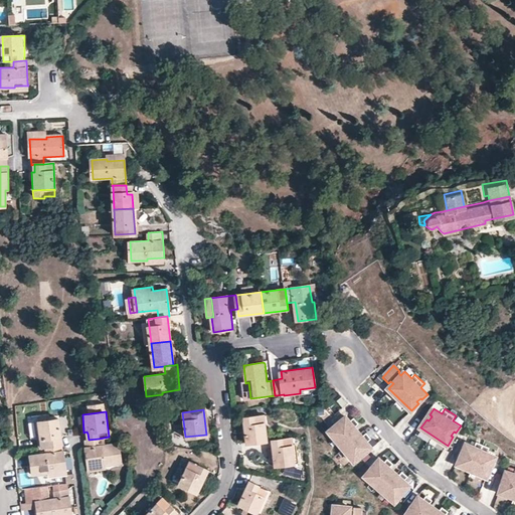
[(263,423),(262,414),(243,417),(245,443),(272,440),(269,422),(263,423)]
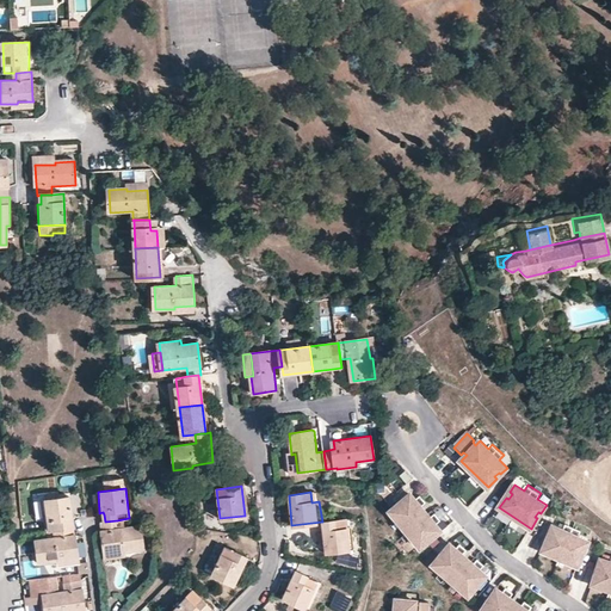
[(415,499),(409,493),(389,512),(402,526),(405,524),(412,518),(409,516),(414,512),(415,514),(419,512),(423,507),(421,506),(426,501),(420,494),(415,499)]
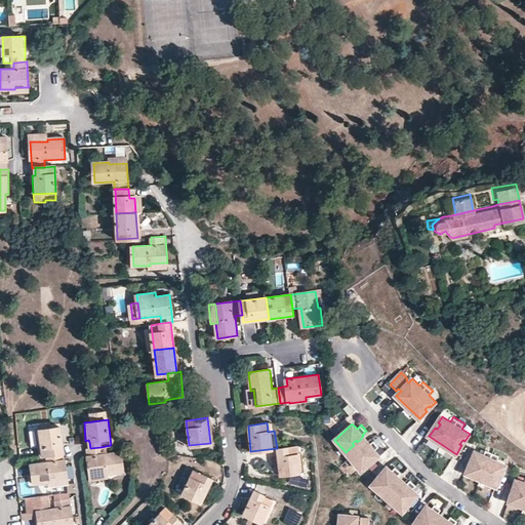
[(64,445),(61,427),(37,430),(40,455),(51,454),(64,452),(64,445)]
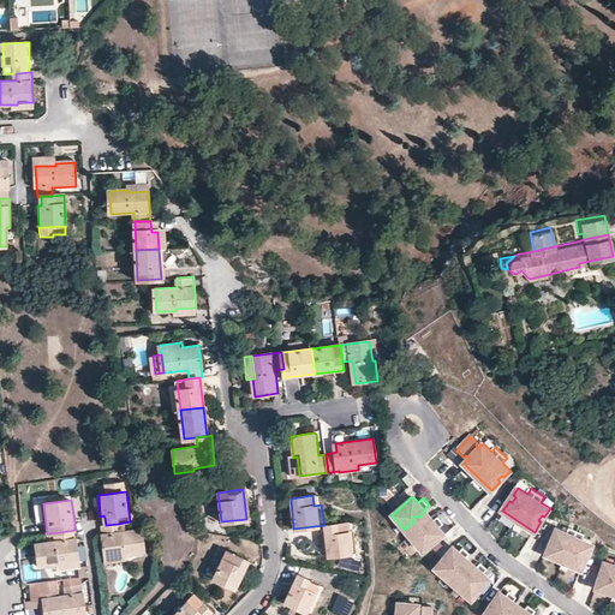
[(427,521),(422,515),(418,518),(417,515),(412,519),(415,521),(407,527),(413,535),(421,529),(422,531),(427,526),(424,524),(427,521)]
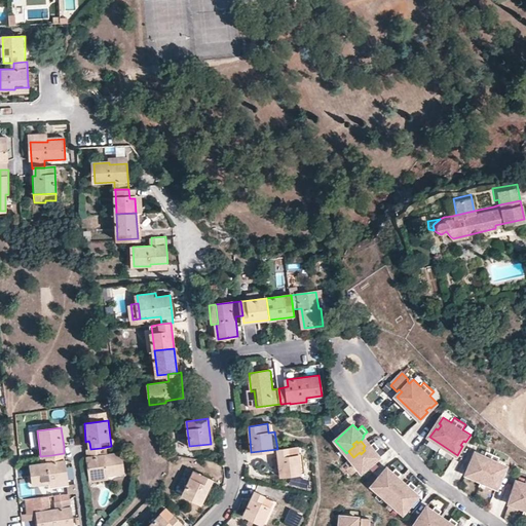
[(380,447),(375,441),(371,445),(369,443),(365,446),(363,448),(365,450),(361,454),(360,452),(353,457),(351,458),(363,472),(371,464),(380,456),(376,450),(380,447)]
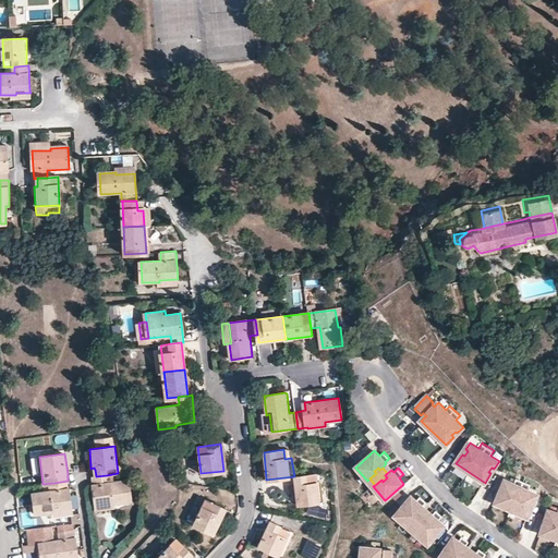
[(314,474),(295,476),(298,504),(323,501),(320,482),(314,483),(314,474)]
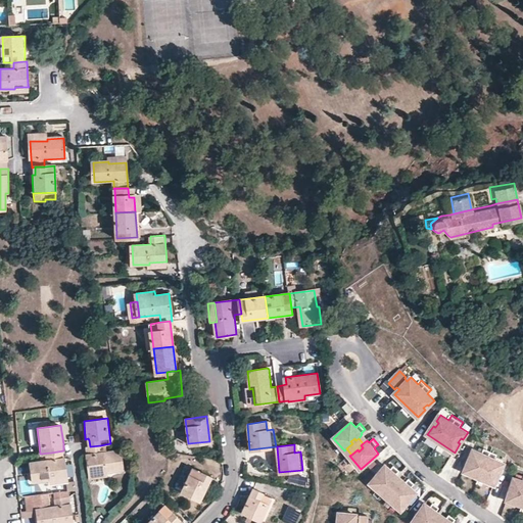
[(122,449),(101,452),(100,445),(90,446),(88,447),(91,478),(107,476),(107,472),(124,470),(122,449)]
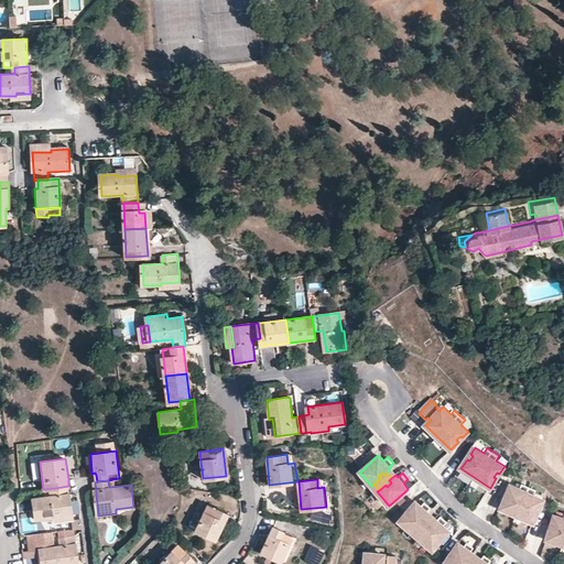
[(535,495),(538,489),(524,484),(522,489),(512,485),(509,492),(511,494),(509,498),(507,497),(501,508),(533,522),(539,512),(537,511),(538,506),(541,507),(544,499),(535,495)]
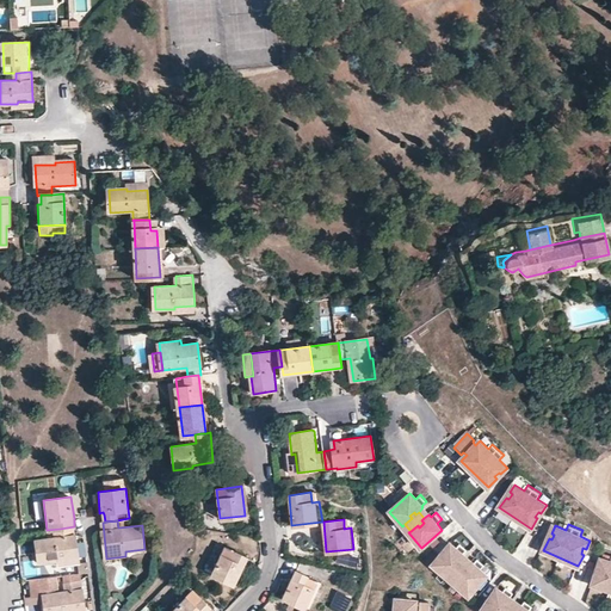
[(74,526),(60,529),(61,537),(37,541),(39,561),(41,562),(60,560),(60,567),(79,563),(75,536),(74,526)]
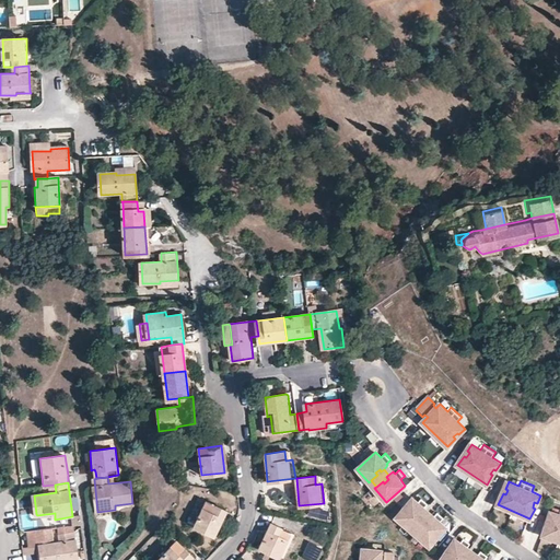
[(429,504),(422,499),(419,503),(413,499),(396,517),(409,529),(411,527),(417,522),(415,520),(419,515),(420,517),(422,515),(427,511),(424,509),(429,504)]
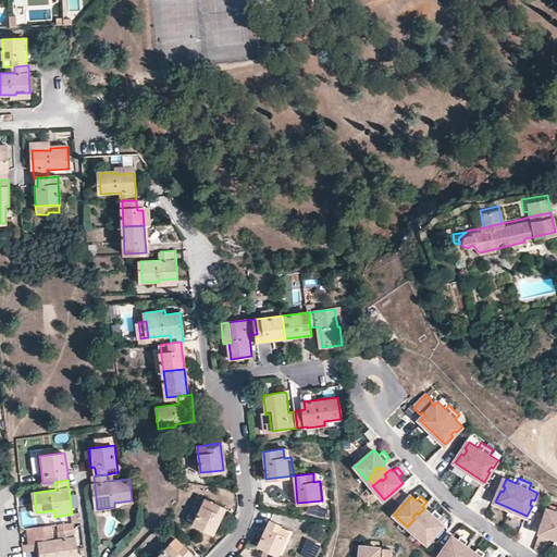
[(227,512),(207,502),(194,525),(214,536),(227,512)]
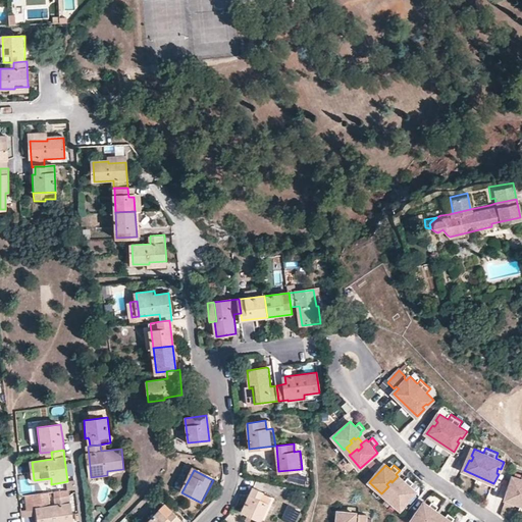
[(521,473),(520,478),(510,476),(509,484),(511,484),(510,489),(507,489),(505,500),(521,503),(521,473)]
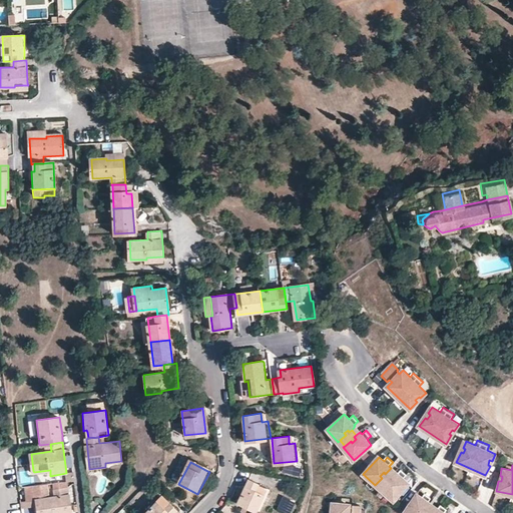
[(409,484),(403,480),(407,476),(402,471),(398,475),(396,473),(393,477),(391,479),(393,481),(389,484),(388,483),(383,488),(381,490),(393,501),(406,488),(409,484)]
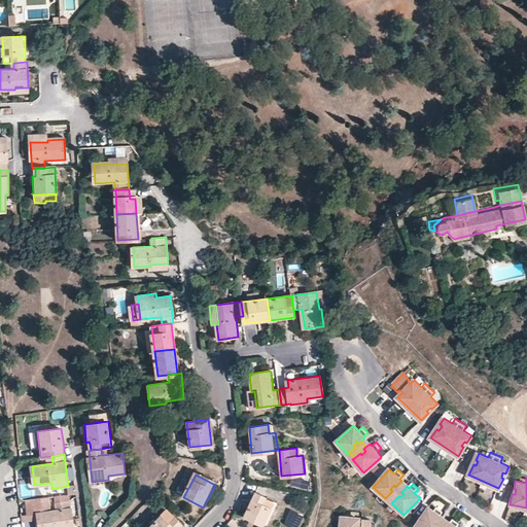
[(403,490),(397,485),(395,487),(394,485),(390,489),(392,491),(387,496),(393,501),(398,496),(399,497),(403,494),(401,492),(403,490)]
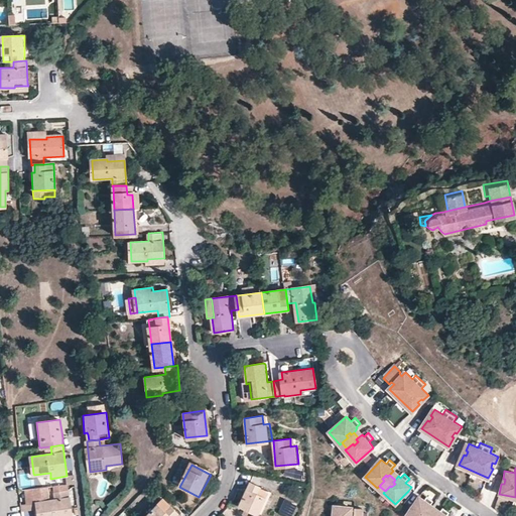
[(261,494),(264,488),(251,481),(239,505),(251,510),(259,514),(267,497),(261,494)]
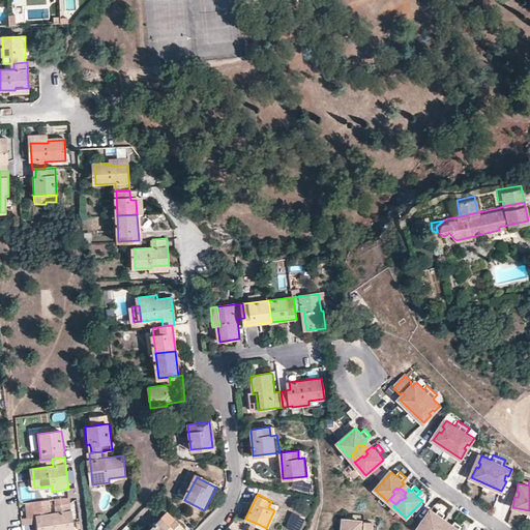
[(50,501),(33,503),(35,518),(37,518),(38,524),(38,529),(74,529),(70,504),(56,506),(57,513),(57,514),(51,514),(50,501)]
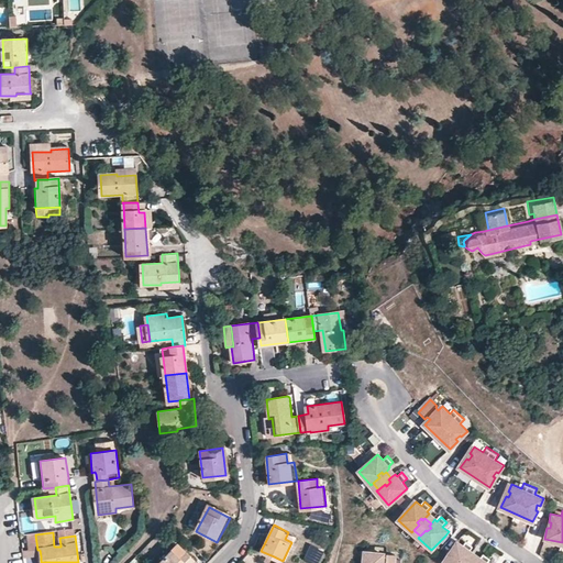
[(37,550),(35,534),(28,536),(30,550),(24,551),(24,559),(41,556),(40,550),(37,550)]
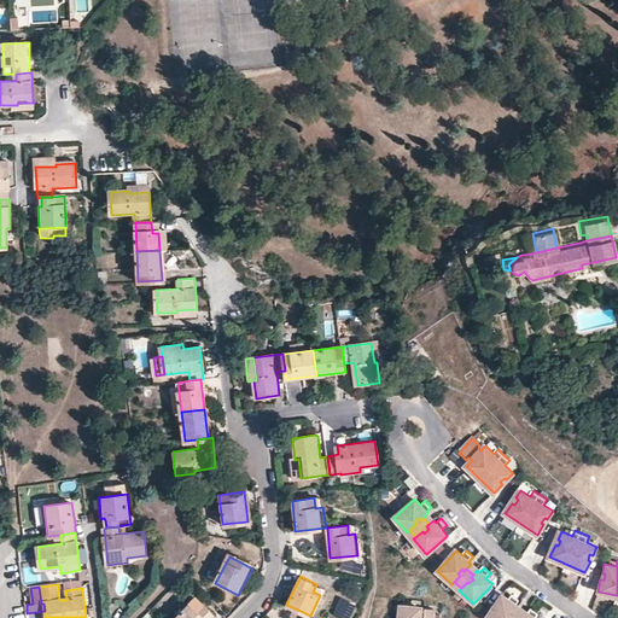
[(520,601),(513,595),(509,600),(502,596),(485,617),(507,617),(511,613),(513,616),(516,612),(519,607),(517,606),(520,601)]
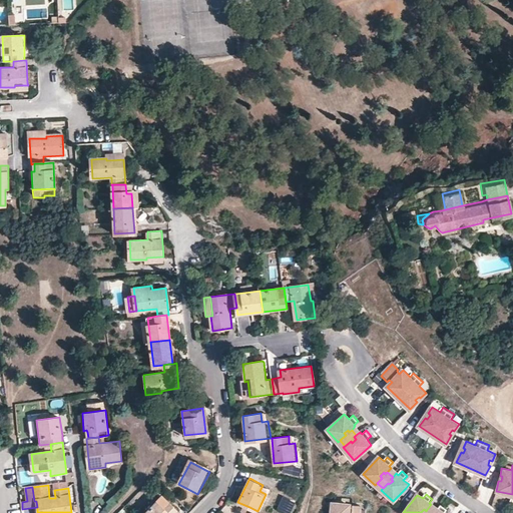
[(174,512),(176,511),(161,496),(145,512),(174,512)]
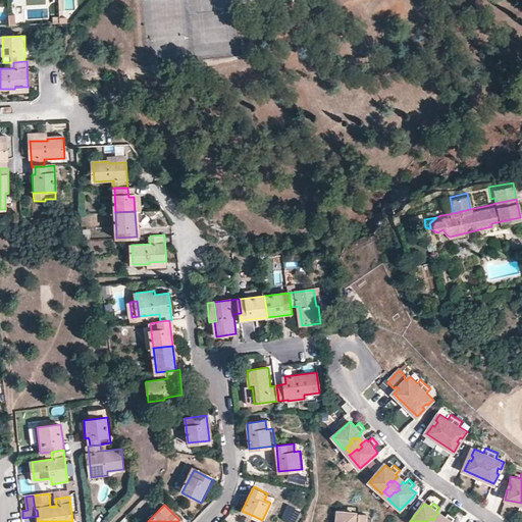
[(367,521),(368,514),(360,514),(360,516),(356,516),(356,514),(338,513),(337,521),(367,521)]
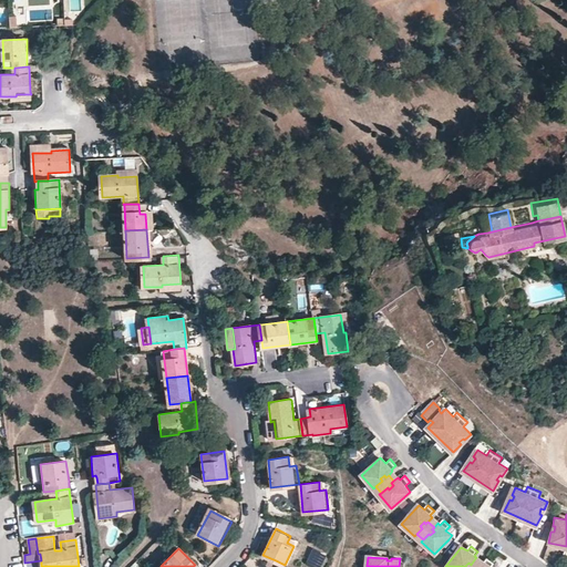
All buildings are outlined.
